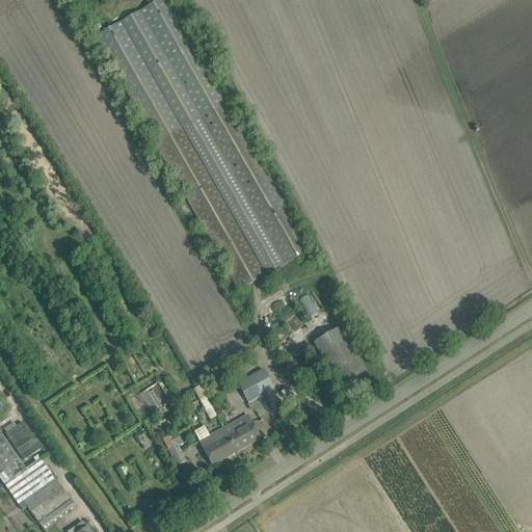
[(168,0),(164,0),(95,37),(123,86),(150,132),(156,143),(239,291),(267,275),(312,250),(223,96),(195,45),(168,0)]
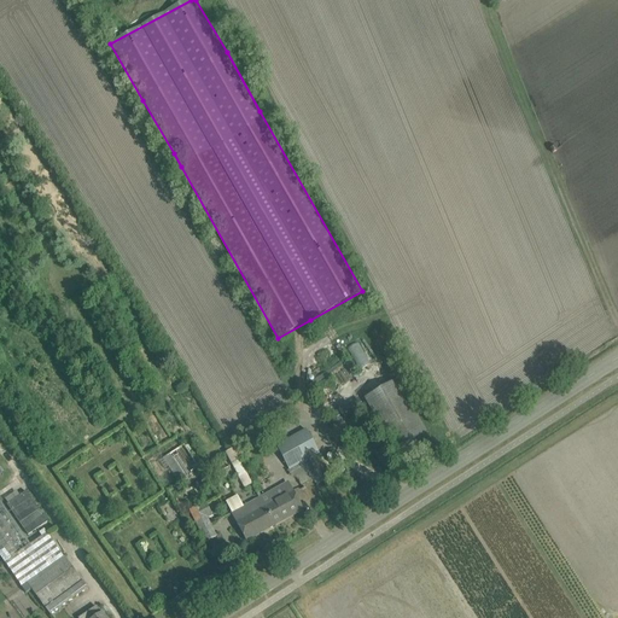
[(396,380),(365,398),(394,452),(426,432),(396,380)]
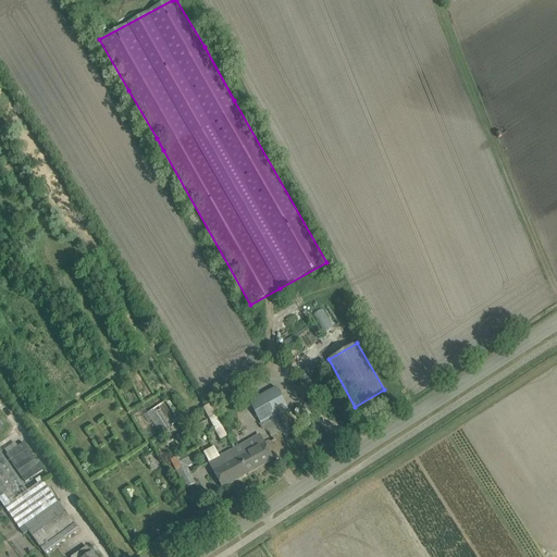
[(261,424),(274,417),(285,411),(287,409),(275,387),(248,401),(261,424)]
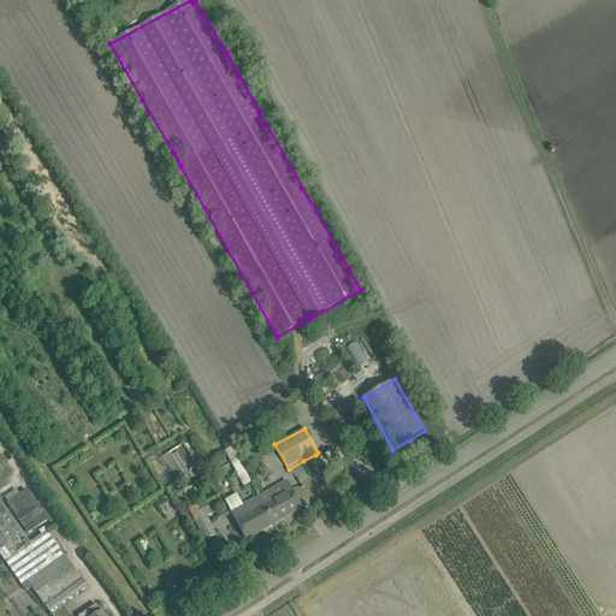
[(184,443),(164,456),(178,478),(199,466),(184,443)]
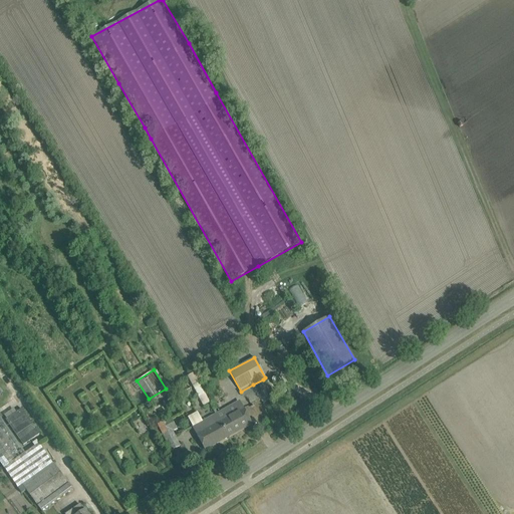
[(188,377),(193,388),(199,384),(193,373),(188,377)]
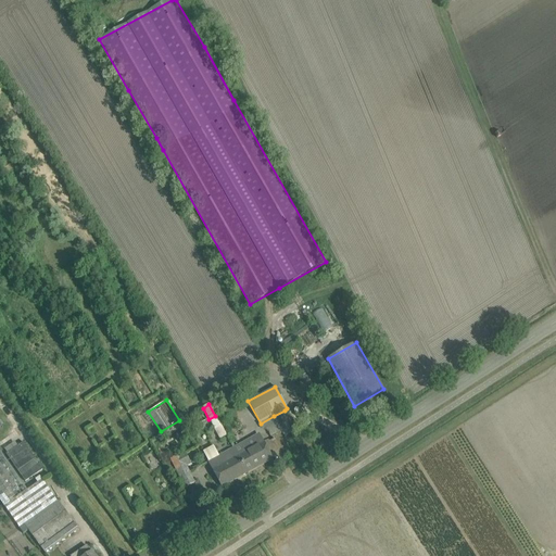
[(297,431),(285,411),(274,416),(285,437),(297,431)]
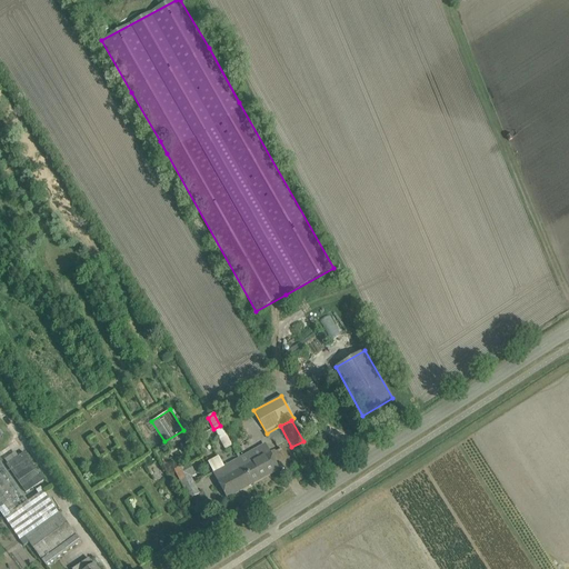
[(265,445),(225,467),(218,456),(207,462),(227,499),(278,470),(265,445)]
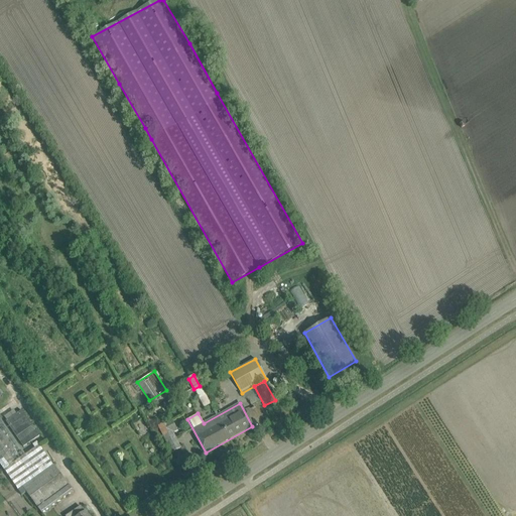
[(0,464),(22,496),(26,493),(41,514),(74,492),(53,466),(39,445),(36,442),(32,445),(35,448),(25,455),(0,418),(0,464)]
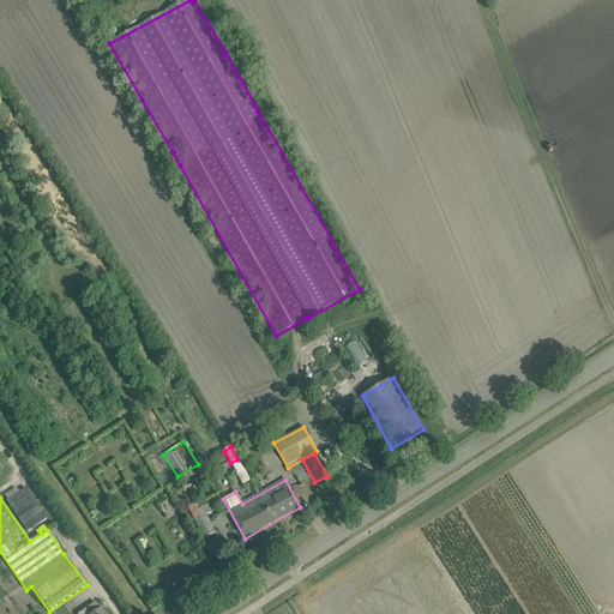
[(204,498),(188,507),(204,539),(217,531),(208,515),(211,512),(204,498)]
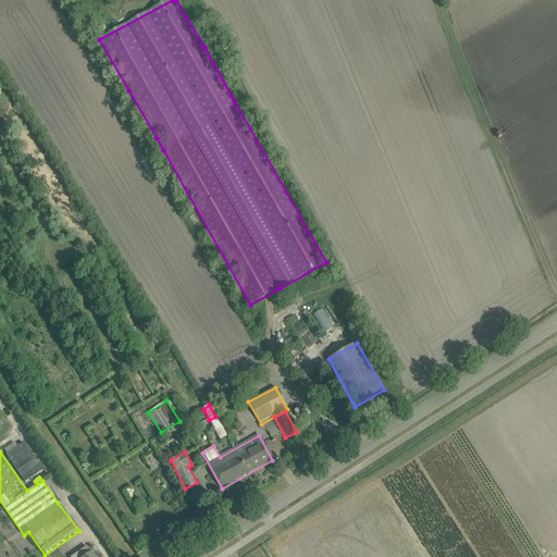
[(95,556),(93,554),(91,554),(87,547),(72,556),(95,556)]
